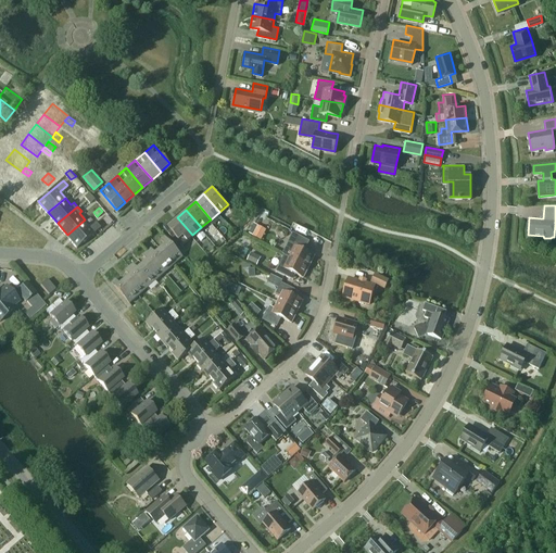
[(184,242),(192,235),(177,217),(167,225),(184,242)]
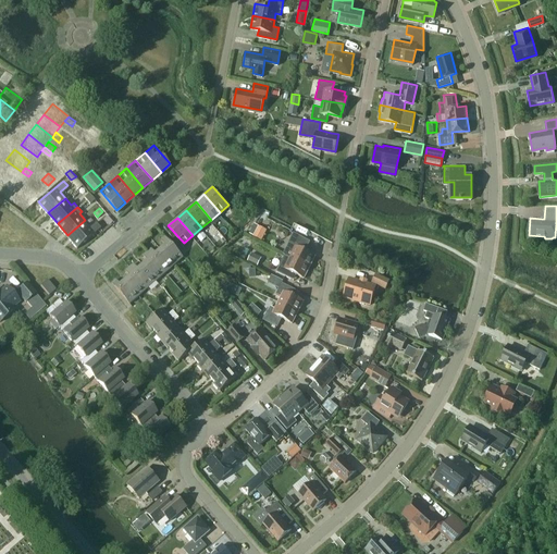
[(85,220),(67,235),(77,246),(101,225),(97,220),(90,225),(85,220)]
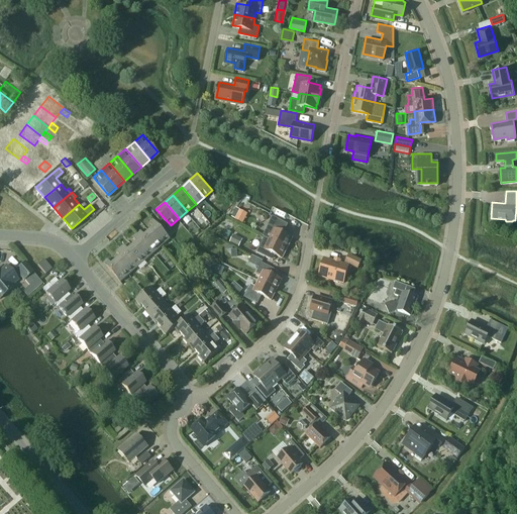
[(242,221),(247,211),(239,207),(235,217),(242,221)]
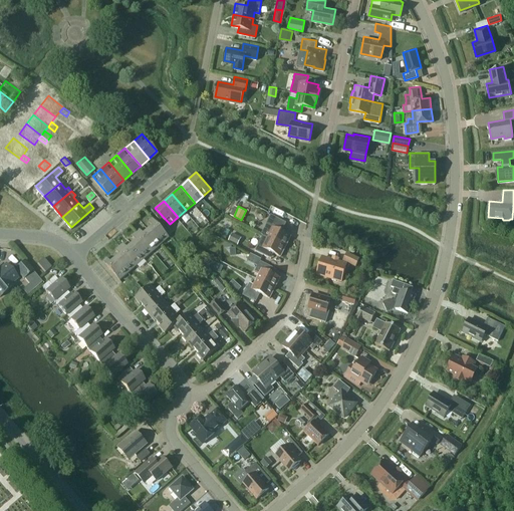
[(264,227),(261,233),(263,234),(266,236),(267,235),(285,244),(290,234),(281,229),(286,220),(270,213),(263,226),(264,227)]
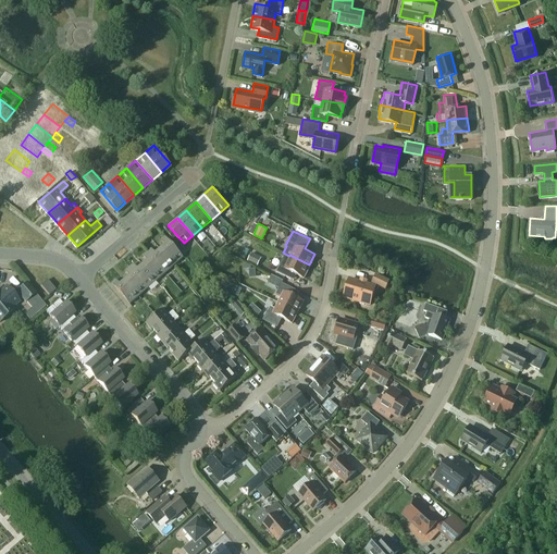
[(164,233),(155,242),(166,257),(172,251),(176,248),(164,233)]
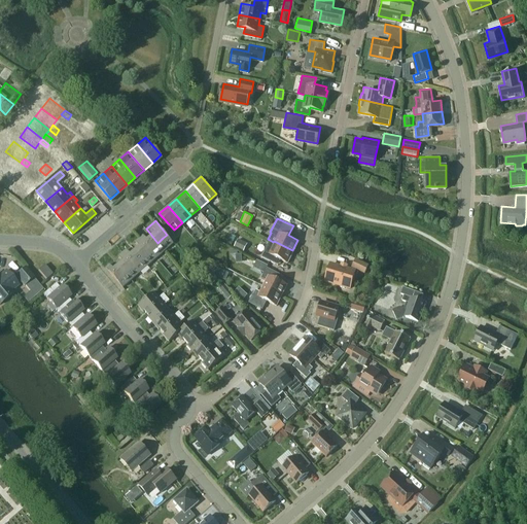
[(146,229),(137,236),(148,250),(152,247),(157,243),(146,229)]
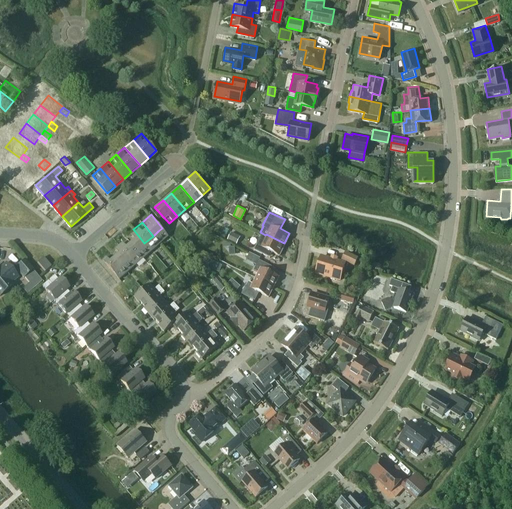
[(162,228),(158,231),(163,237),(167,234),(162,228)]
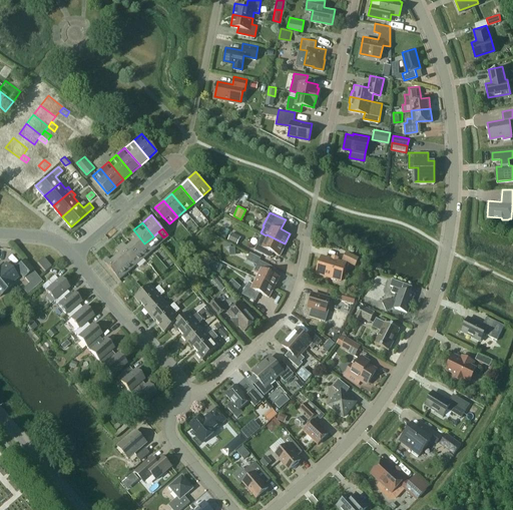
[(133,229),(124,236),(126,239),(135,250),(140,246),(144,243),(133,229)]
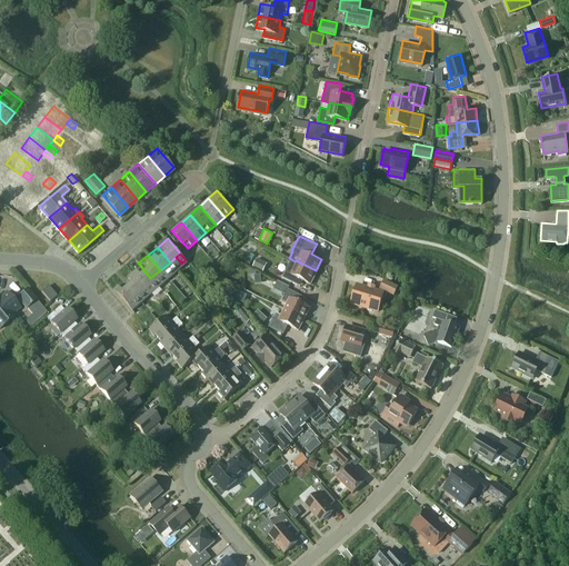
[(252,265),(262,269),(267,260),(257,256),(252,265)]
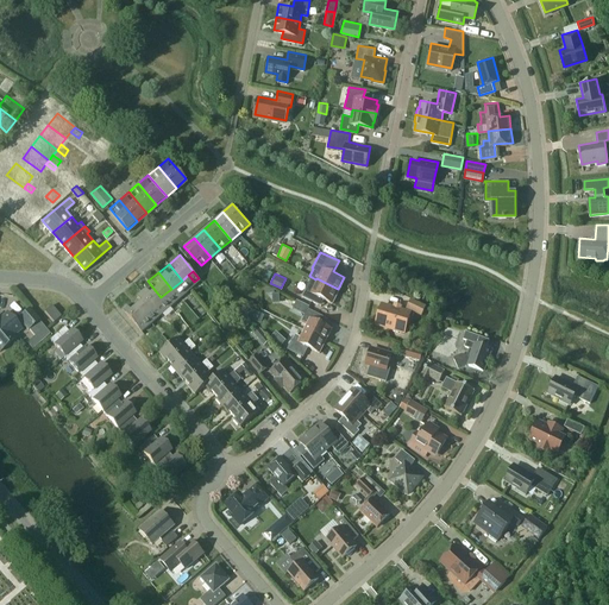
[(305,287),(301,294),(318,302),(321,295),(332,301),(338,289),(316,278),(315,279),(312,277),(306,288),(305,287)]
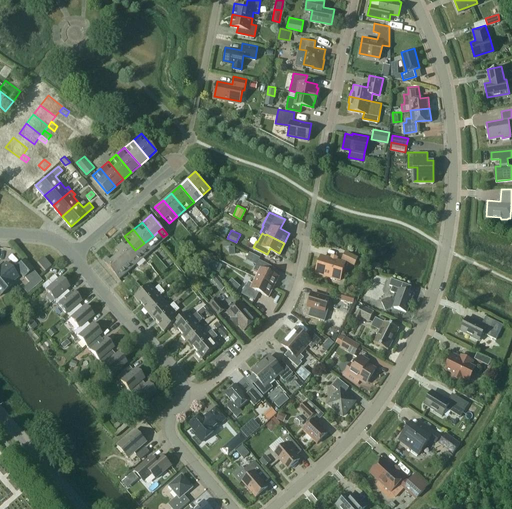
[(126,239),(117,246),(129,260),(133,257),(137,253),(135,250),(126,239)]
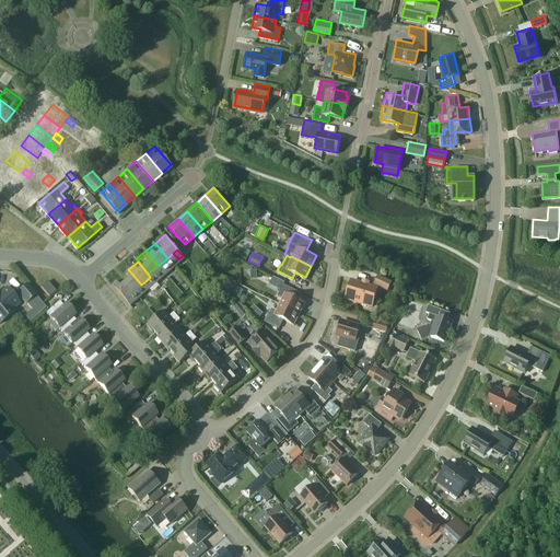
[(162,263),(158,266),(164,273),(167,269),(162,263)]
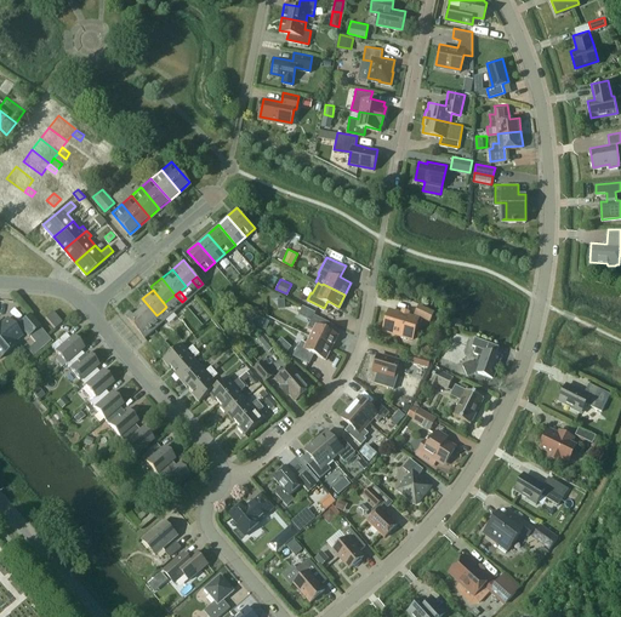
[(175,295),(170,298),(176,306),(182,302),(175,295)]
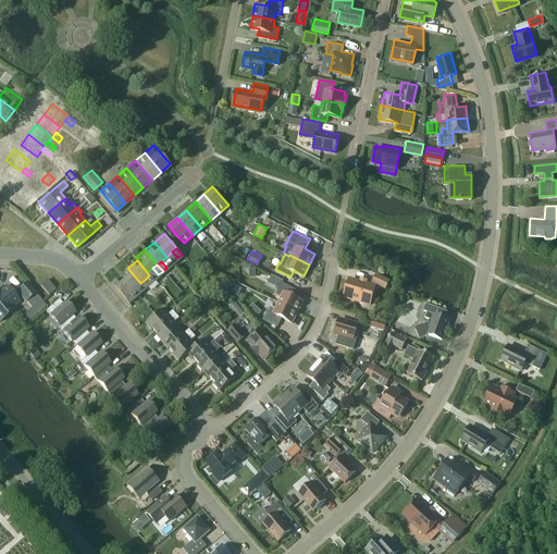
[(127,268),(118,275),(131,291),(136,286),(140,283),(127,268)]
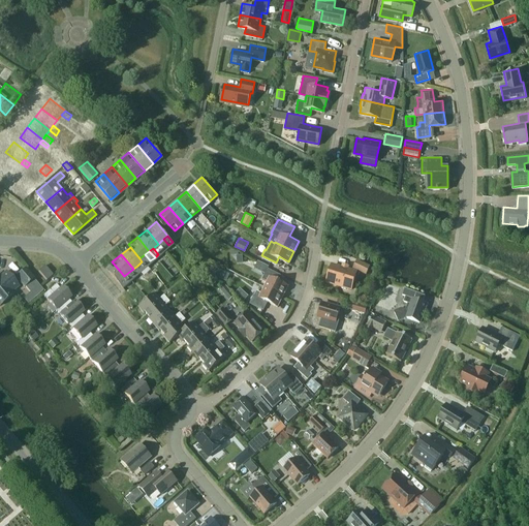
[(352,267),(366,273),(370,264),(356,257),(352,267)]
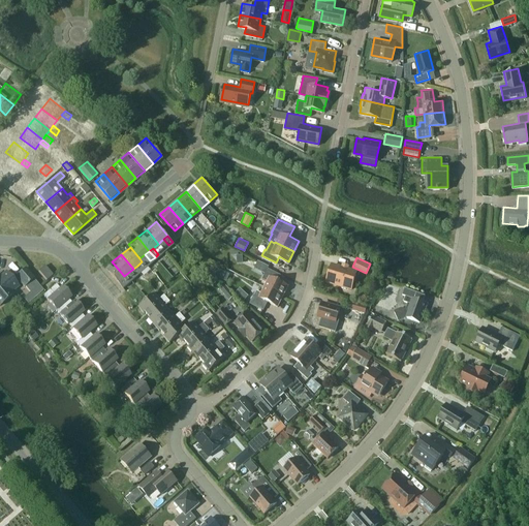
[(257,259),(254,267),(266,272),(262,277),(267,279),(263,284),(282,294),(287,283),(278,279),(281,273),(268,267),(269,265),(257,259)]
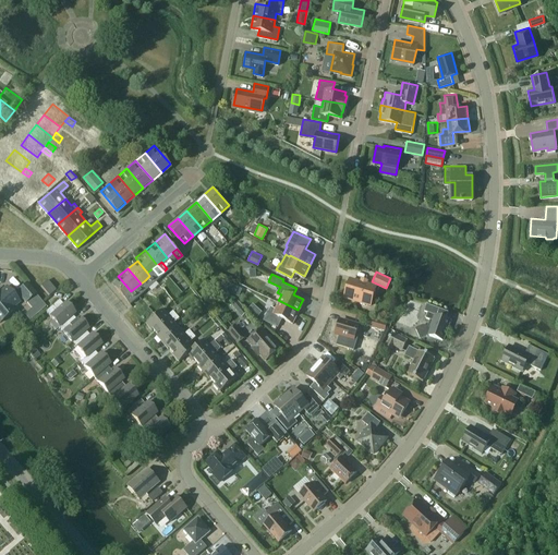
[(118,276),(108,285),(120,300),(124,297),(131,291),(118,276)]
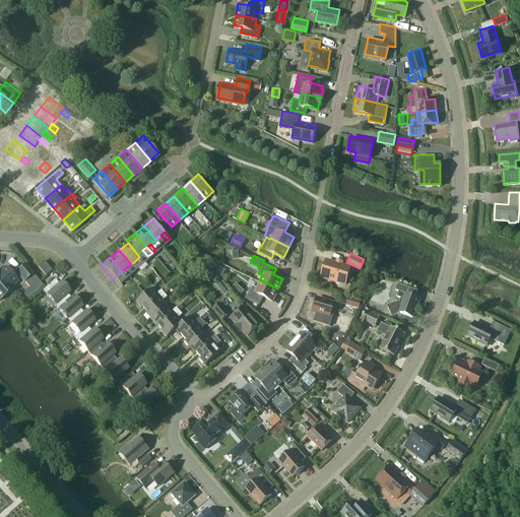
[(342,263),(343,260),(336,257),(335,261),(326,258),(321,274),(345,282),(350,265),(342,263)]
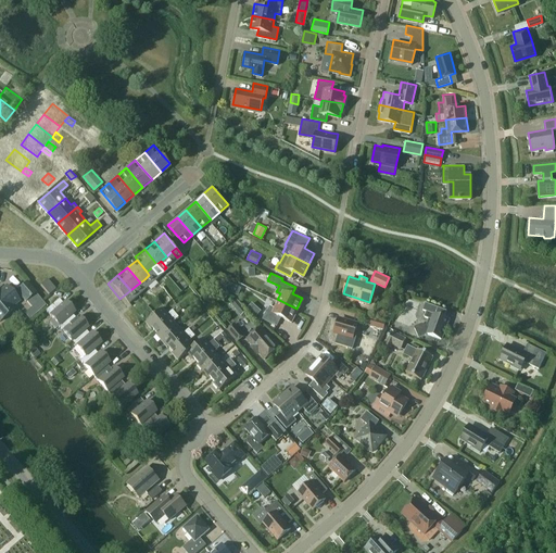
[(40,283),(49,292),(54,287),(46,277),(40,283)]
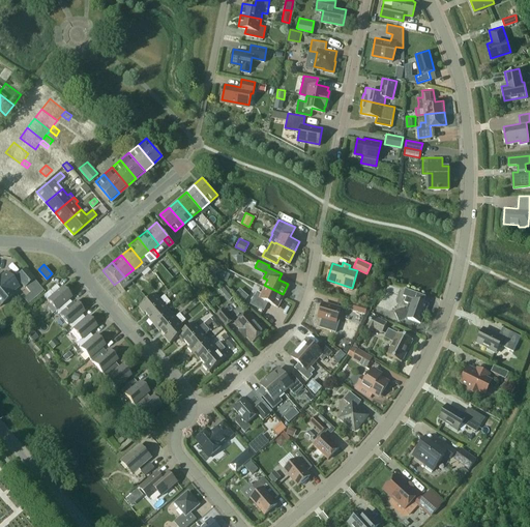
[(138,266),(134,269),(139,275),(143,272),(138,266)]
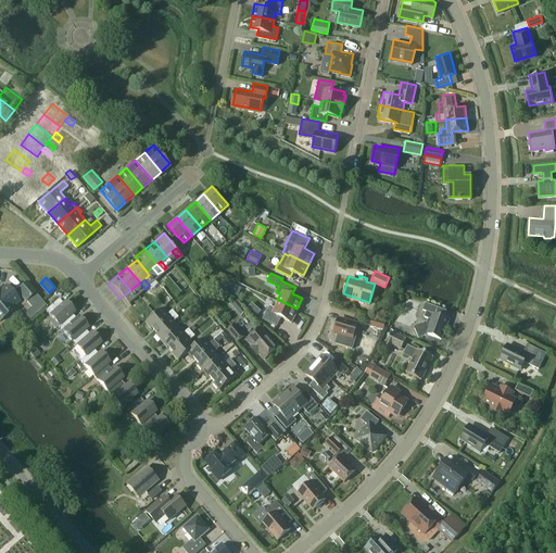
[(35,291),(26,280),(16,289),(25,300),(26,299),(35,291)]
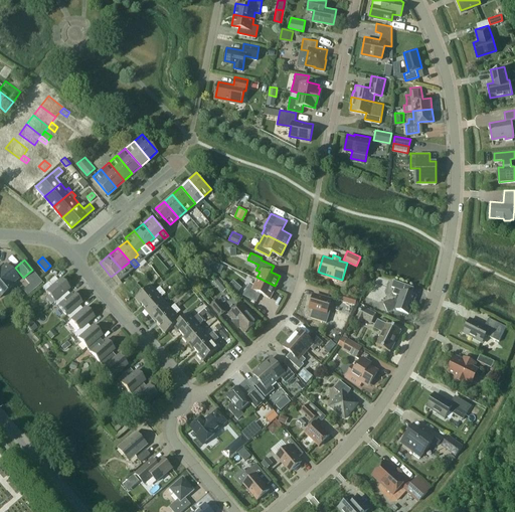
[(220,273),(223,266),(210,260),(207,267),(220,273)]
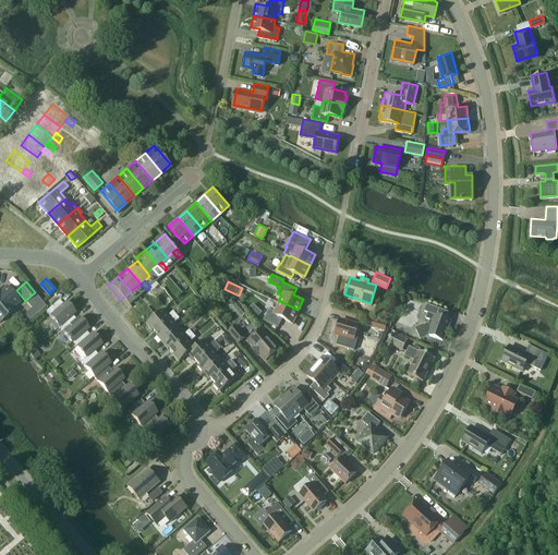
[(141,284),(136,287),(142,293),(146,290),(141,284)]
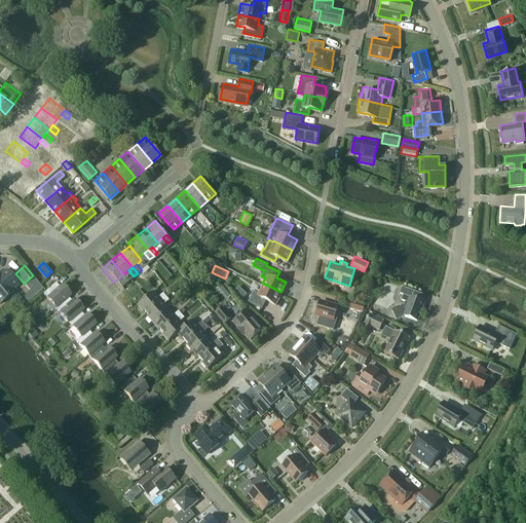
[(19,283),(6,268),(1,272),(0,271),(0,301),(13,290),(12,288),(19,283)]
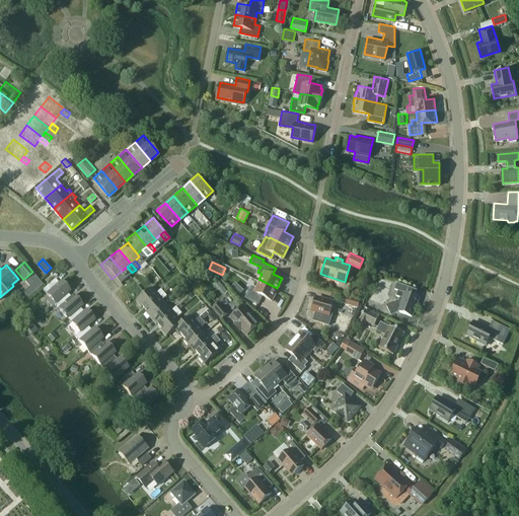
[(29,285),(23,290),(28,295),(43,283),(42,282),(32,272),(24,279),(29,285)]
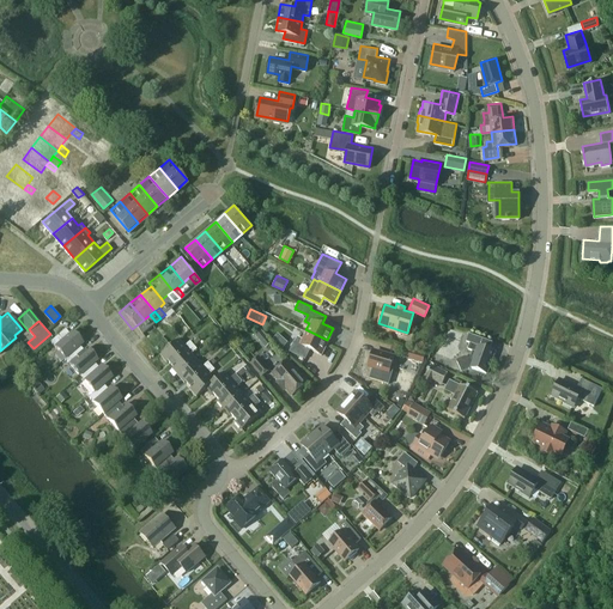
[(137,326),(132,329),(138,336),(144,333),(137,326)]
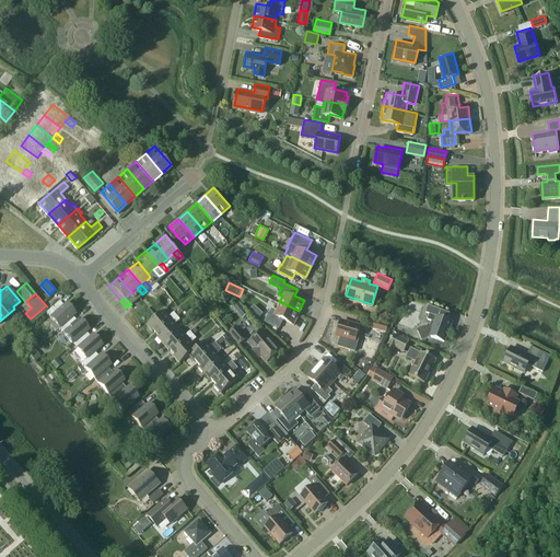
[(59,326),(72,314),(76,312),(66,301),(62,303),(59,299),(45,311),(59,326)]
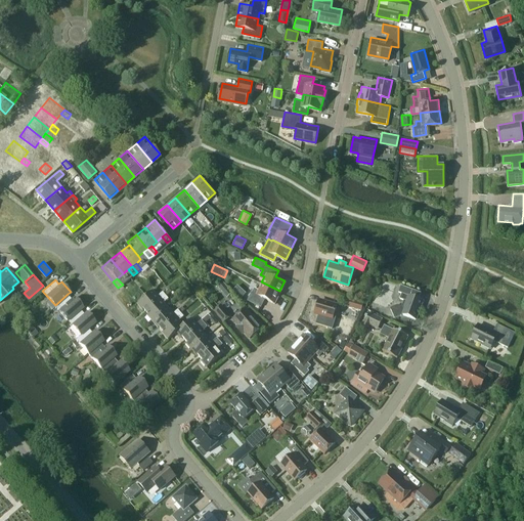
[(223,280),(218,285),(227,296),(232,291),(223,280)]
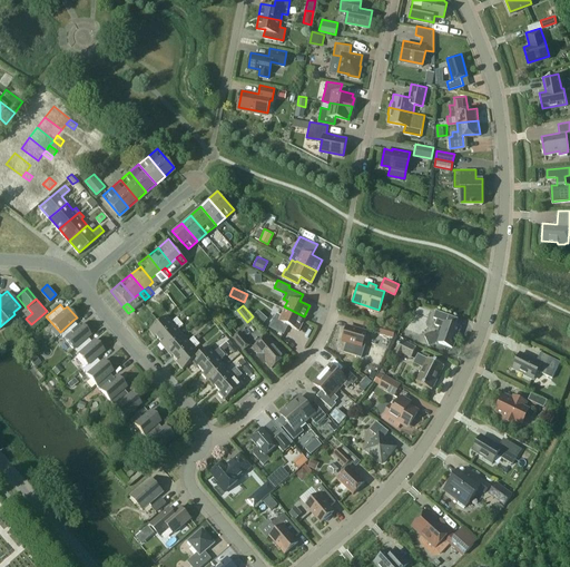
[(274,315),(269,325),(284,332),(288,323),(298,329),(304,316),(284,306),(281,313),(276,311),(274,315)]
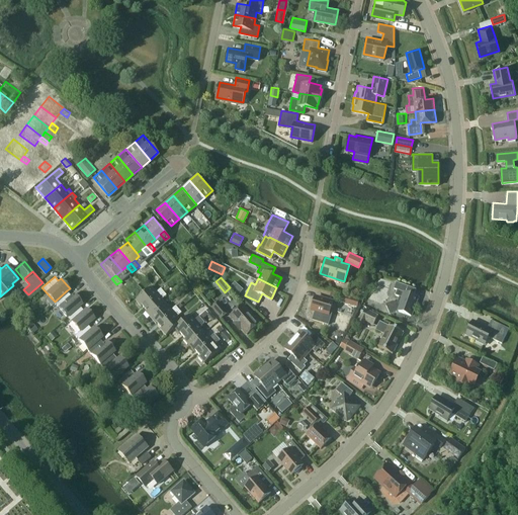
[(411,314),(418,294),(406,290),(408,284),(397,279),(394,286),(397,287),(396,292),(400,294),(397,301),(393,299),(385,303),(390,313),(398,309),(411,314)]
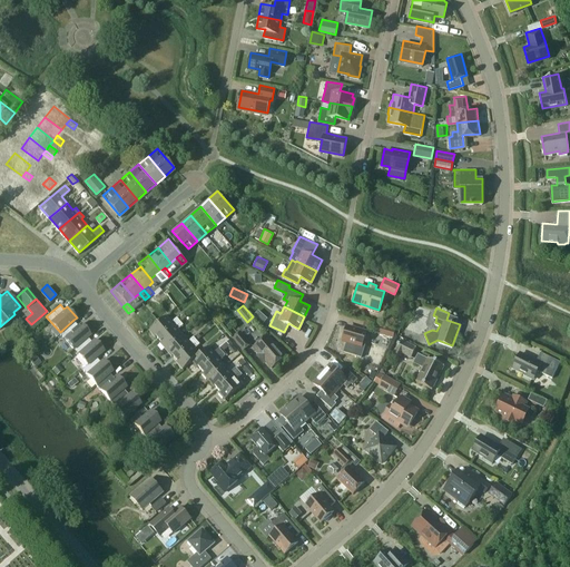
[(258,309),(254,313),(264,321),(267,316),(258,309)]
